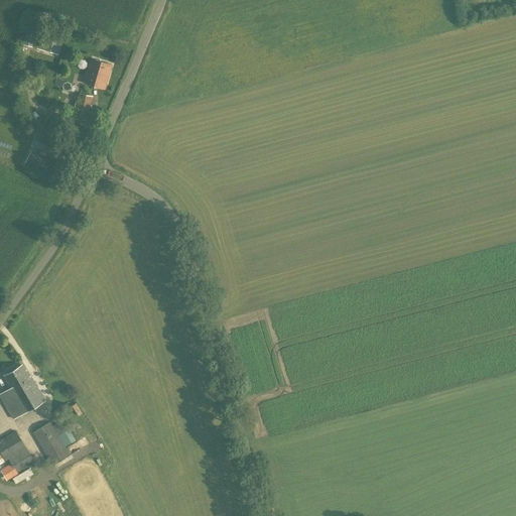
[(105,90),(112,65),(91,58),(83,83),(105,90)]
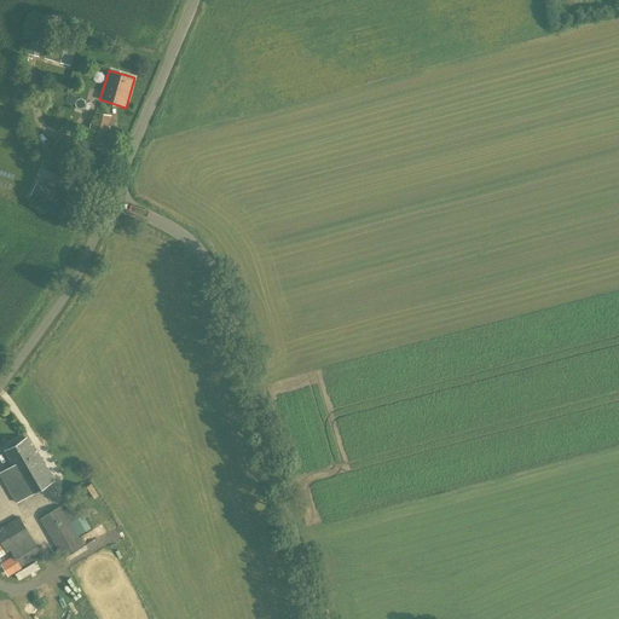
[(96,111),(92,123),(91,131),(85,128),(81,138),(103,145),(111,116),(96,111)]
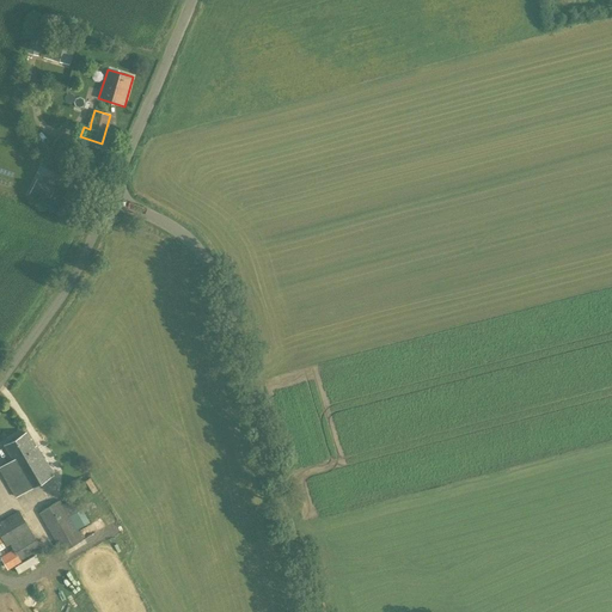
[(54,189),(36,179),(29,194),(47,203),(54,189)]
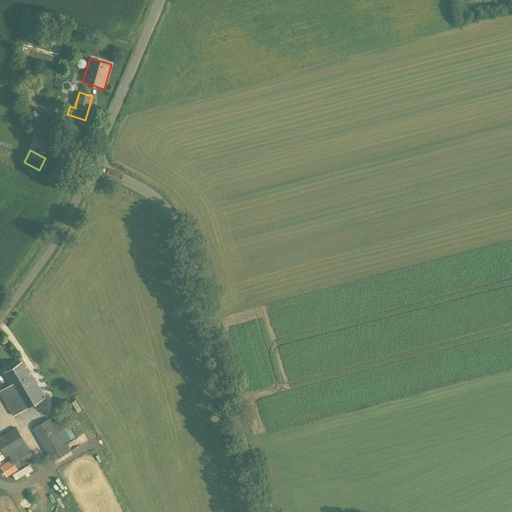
[(3,373),(10,385),(0,391),(0,393),(13,416),(45,397),(31,374),(29,374),(22,362),(3,373)]
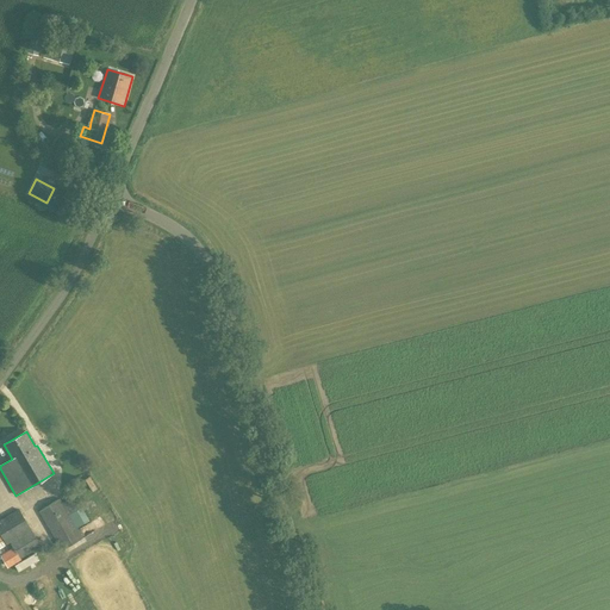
[(62,551),(82,539),(60,499),(39,511),(62,551)]
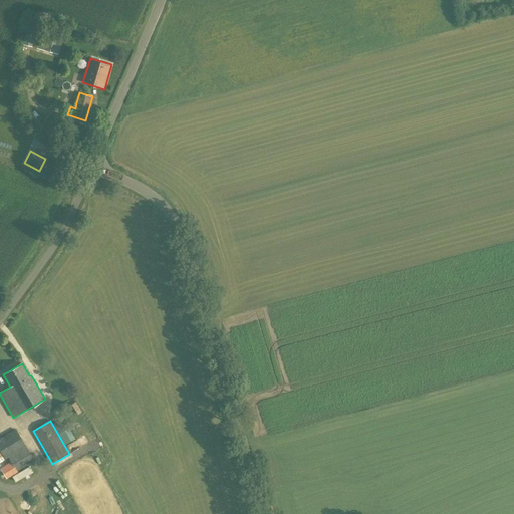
[(16,470),(34,460),(16,429),(0,438),(0,450),(5,459),(8,457),(11,462),(1,468),(7,479),(17,472),(16,470)]
